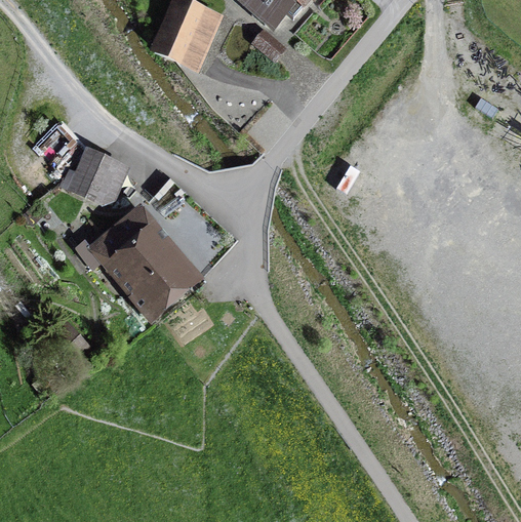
[(221,15),(184,0),(168,0),(148,51),(194,75),(221,15)]
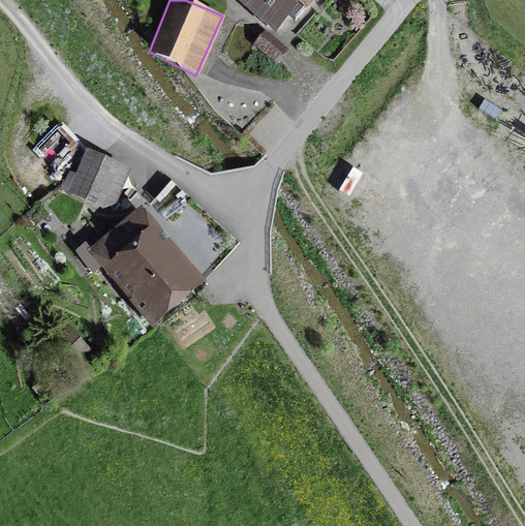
[(301,0),(239,0),(275,31),(301,0)]
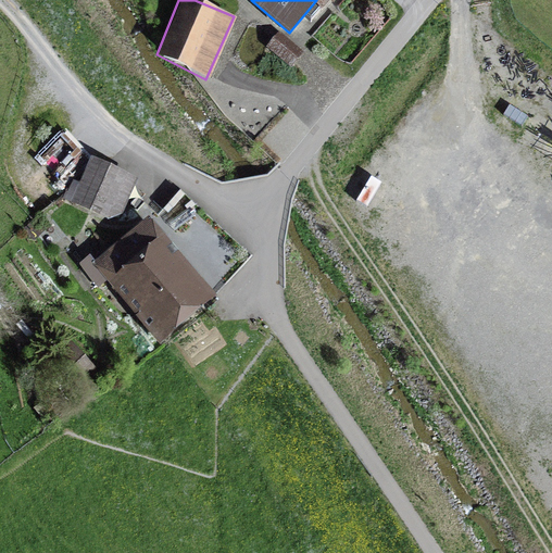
[(124,179),(87,165),(72,203),(108,217),(124,179)]
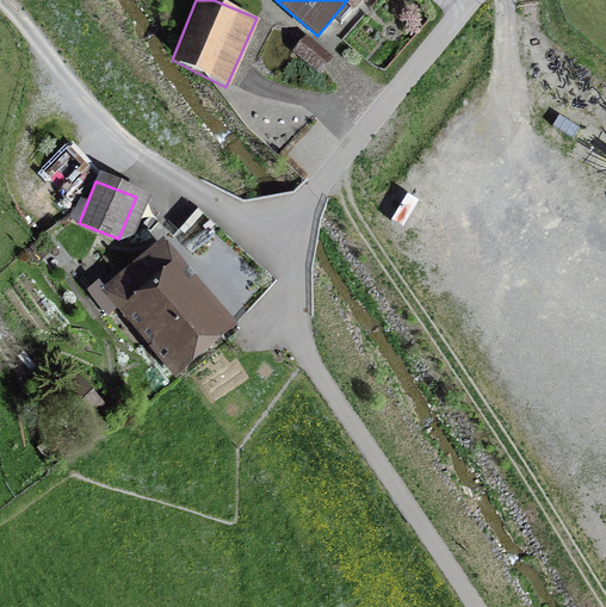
[(236,324),(164,235),(101,285),(174,375),(236,324)]
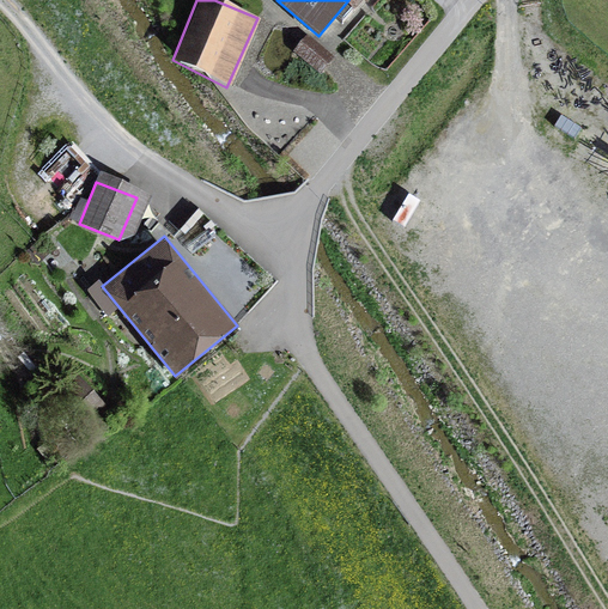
[(76,381),(48,403),(73,436),(102,413),(76,381)]
